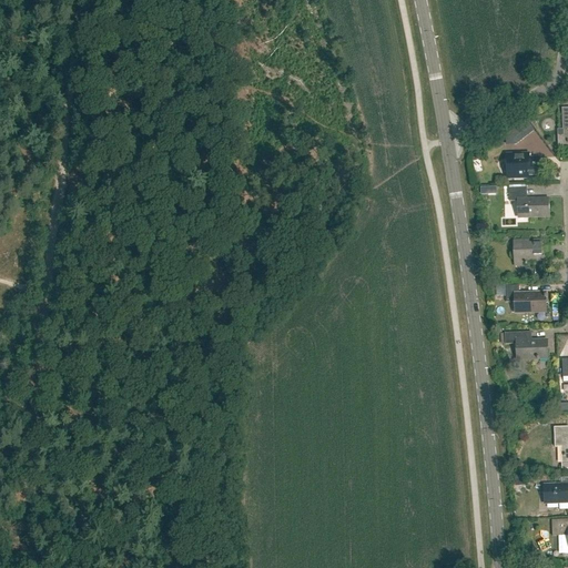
[(567,108),(563,109),(564,135),(558,135),(559,150),(567,149),(567,108)]
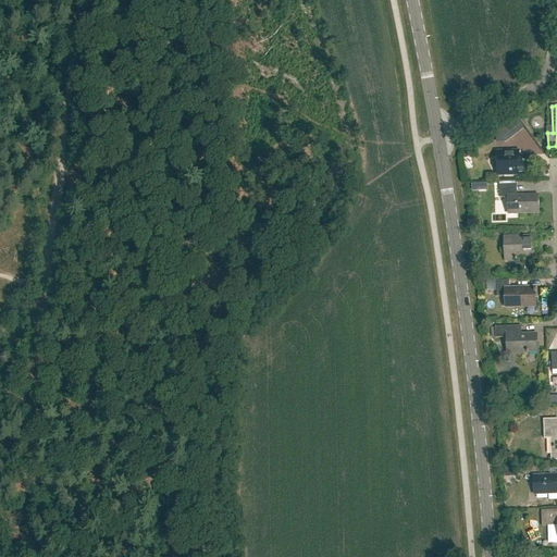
[(509,125),(516,134),(525,126),(519,119),(509,125)]
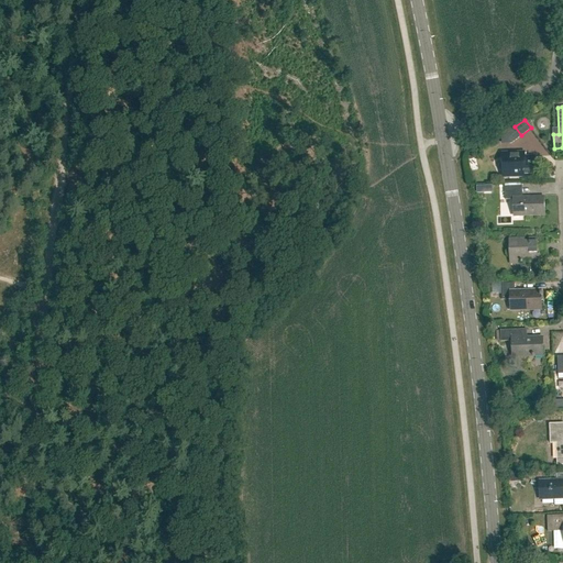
[(525,152),(501,153),(503,178),(536,177),(534,167),(526,167),(525,156),(525,152)]
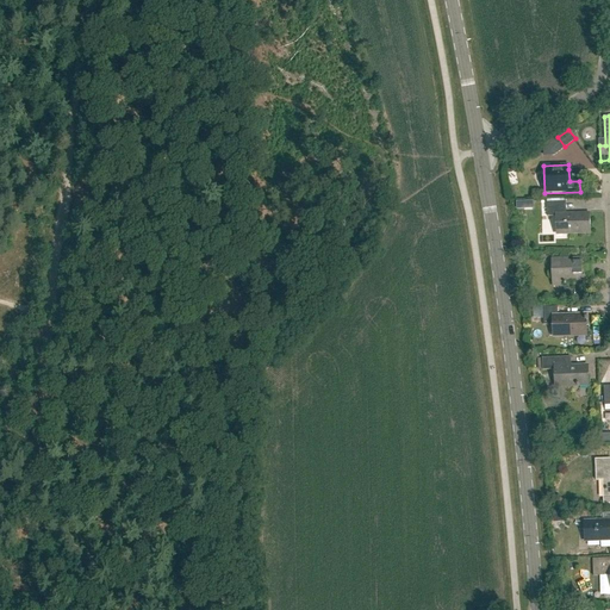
[(566,215),(566,201),(547,203),(548,217),(556,217),(556,225),(558,225),(559,235),(590,234),(589,213),(566,215)]
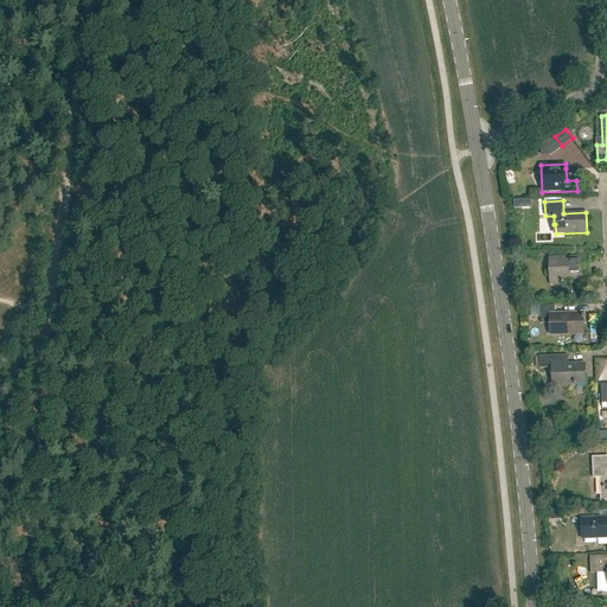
[(579,262),(579,257),(549,259),(550,285),(582,283),(582,276),(580,276),(579,273),(588,273),(587,262),(579,262)]
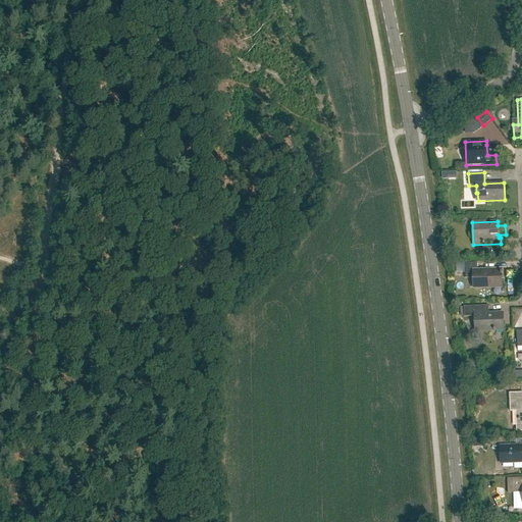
[(477,270),(477,262),(465,263),(465,278),(473,278),(473,289),(503,288),(502,269),(477,270)]
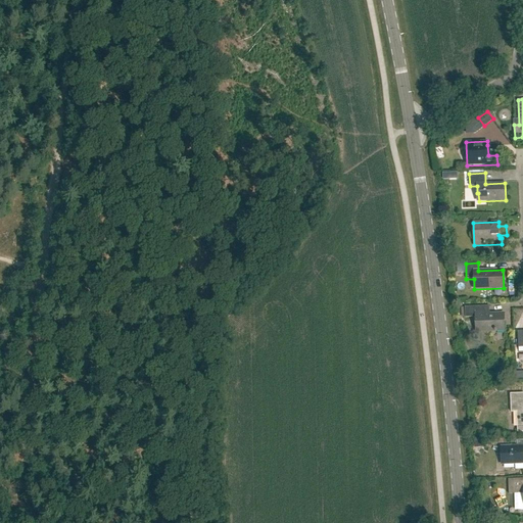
[(485,314),(484,306),(465,306),(465,318),(475,317),(476,332),(505,331),(505,313),(485,314)]
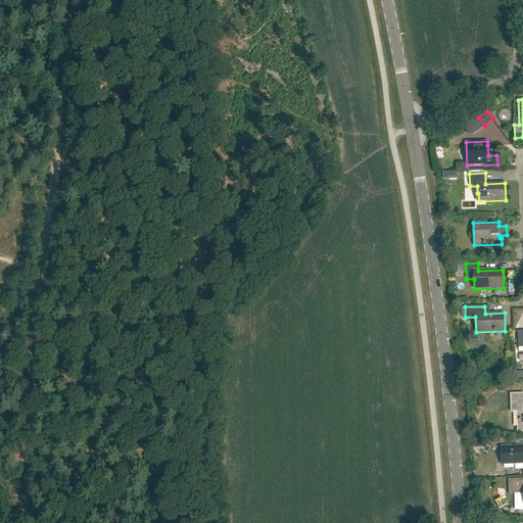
[(522,393),(511,394),(512,413),(517,412),(518,433),(522,432),(522,393)]
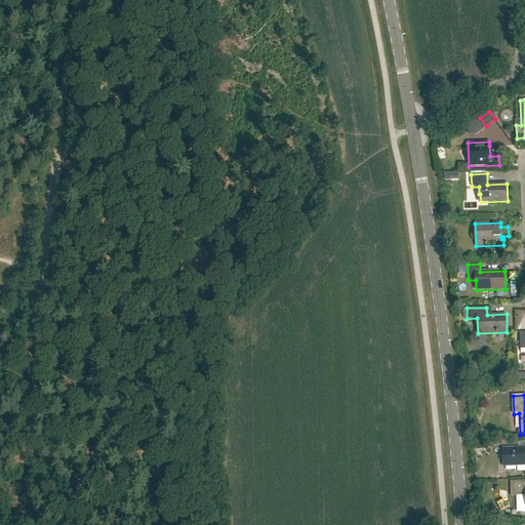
[(524,441),(518,442),(519,447),(505,448),(506,467),(524,466),(524,441)]
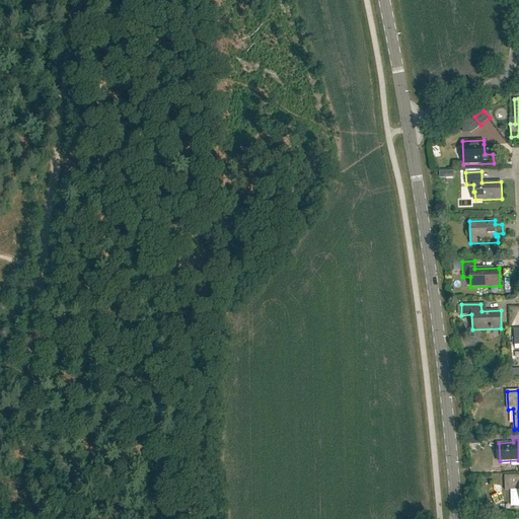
[(518,474),(505,475),(505,488),(518,487),(518,474)]
